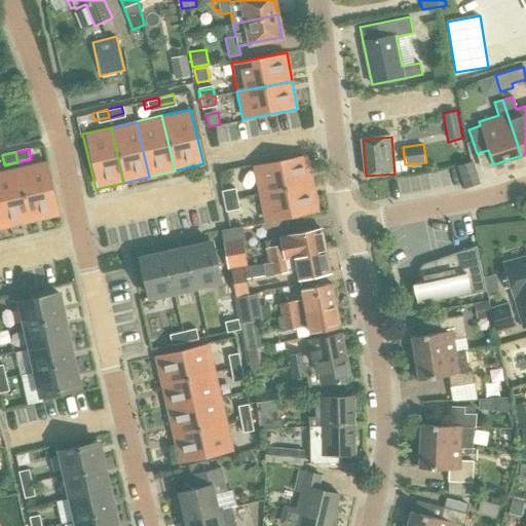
[(252,166),(257,195),(312,184),(307,155),(261,164),(252,166)]
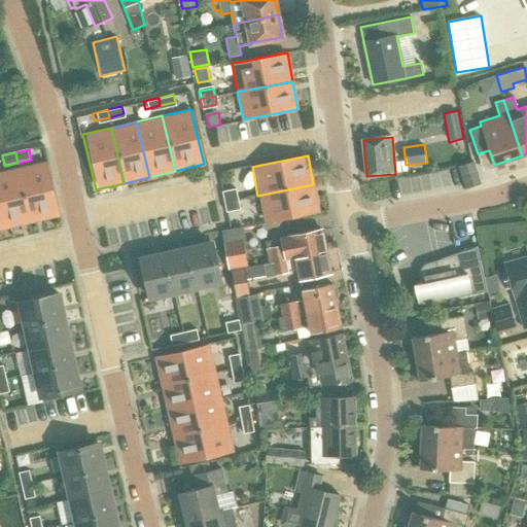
[(464,187),(479,182),(472,161),(458,166),(464,187)]
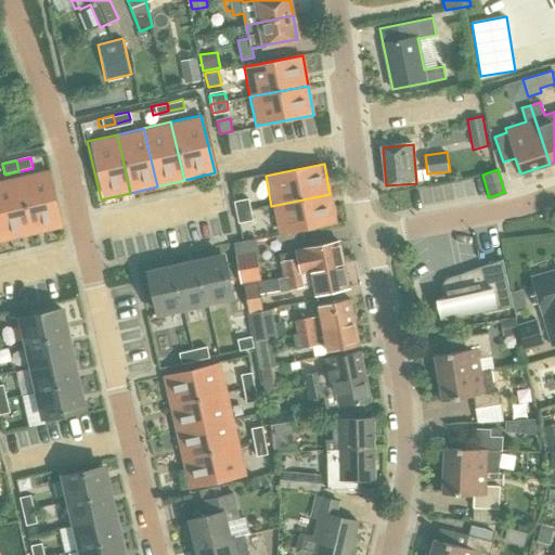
[(51,177),(21,183),(34,241),(64,233),(51,177)]
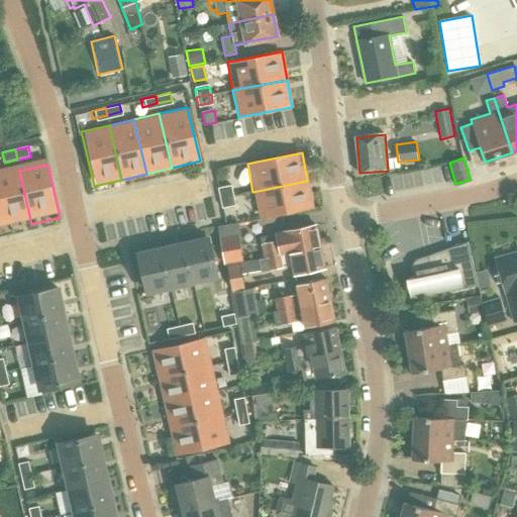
[(19,171),(0,175),(0,202),(6,229),(31,224),(19,171)]
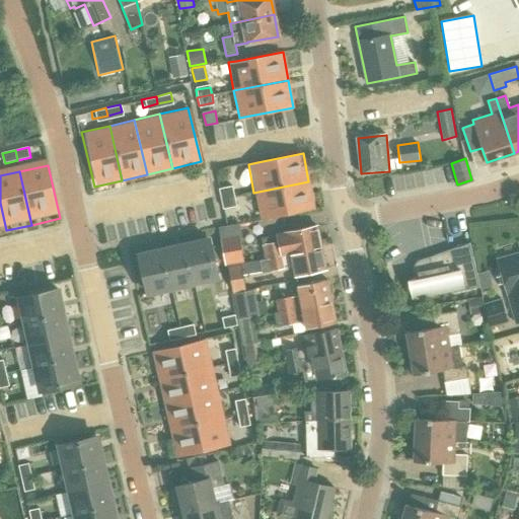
[(308,181),(253,193),(260,220),(314,209),(308,181)]
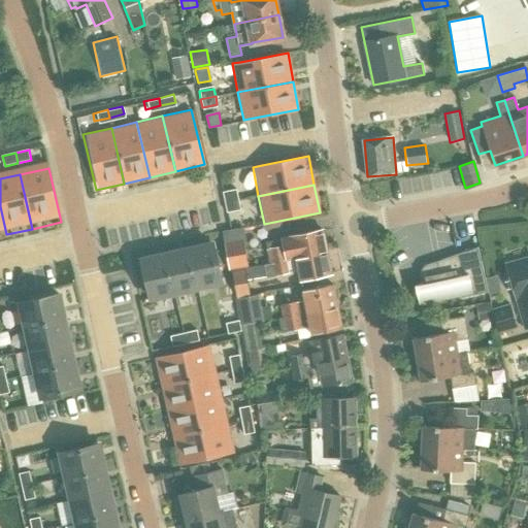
[(236,189),(223,192),(225,202),(238,199),(236,189)]
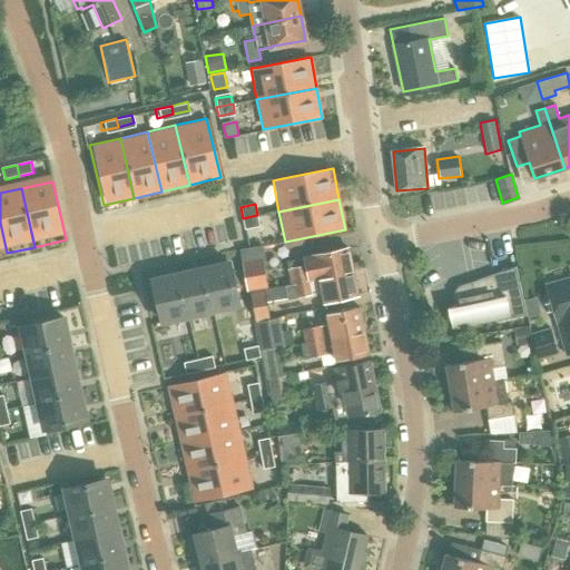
[(257,215),(243,218),(245,228),(259,226),(257,215)]
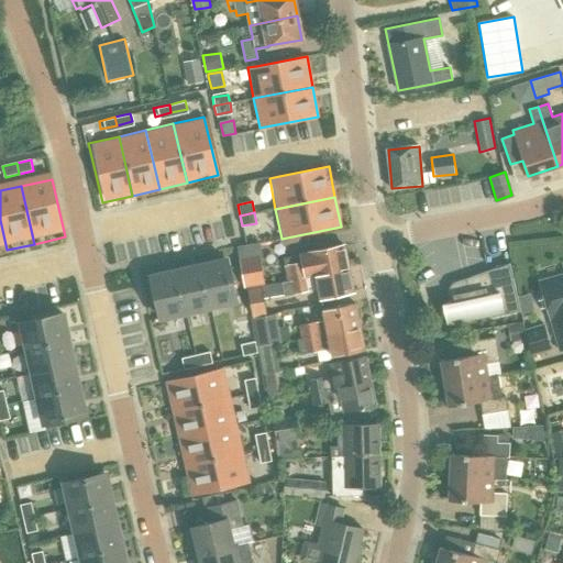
[(285,257),(289,280),(289,283),(348,269),(343,245),(310,252),(299,255),(285,257)]
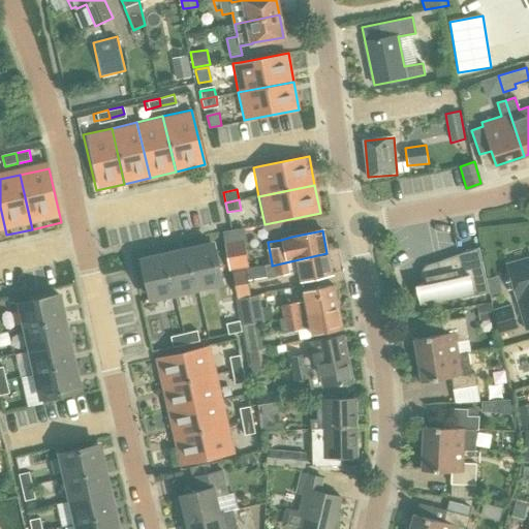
[(245,243),(225,247),(229,271),(249,268),(245,243)]
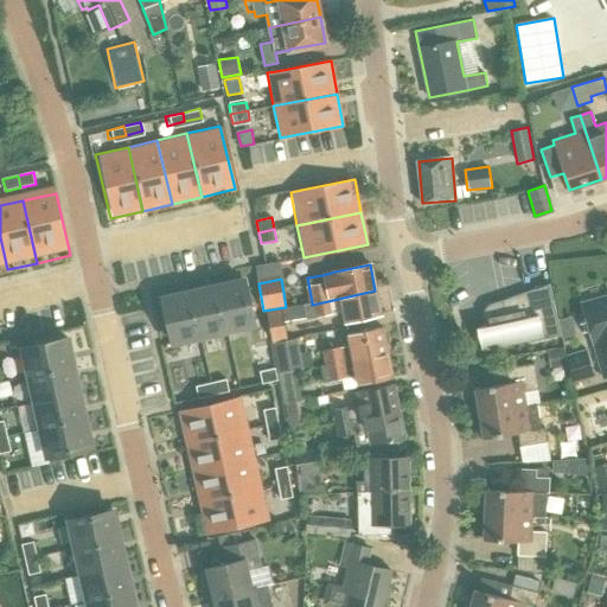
[(244,281),(217,287),(228,333),(255,327),(244,281)]
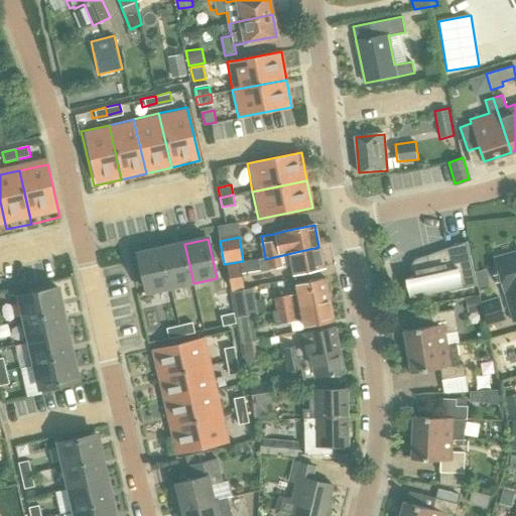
[(450,290),(477,285),(468,241),(415,259),(413,261),(412,263),(411,265),(411,269),(412,272),(413,277),(405,278),(409,297),(449,289),(450,290)]
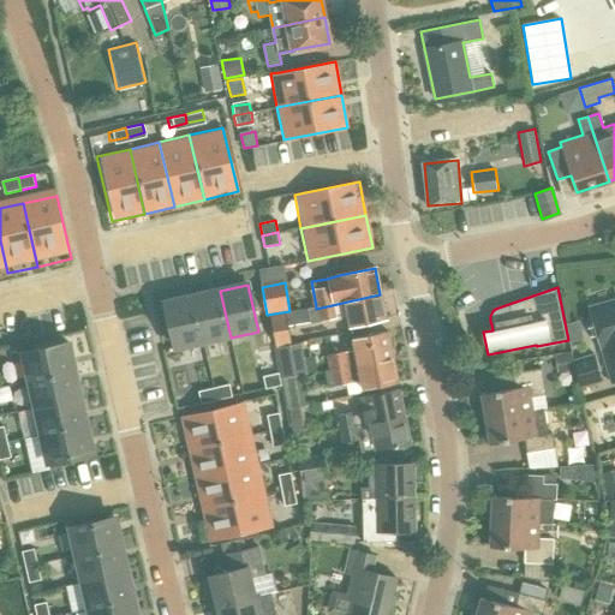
[(220,291),(192,297),(203,344),(231,338),(220,291)]
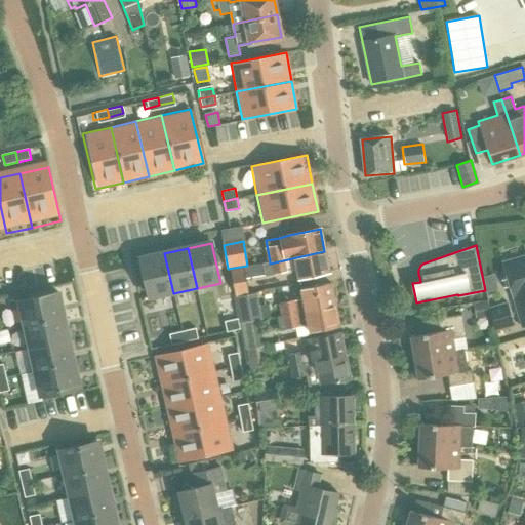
[(270,261),(263,264),(266,276),(296,270),(298,279),(328,273),(324,251),(270,264),(270,261)]
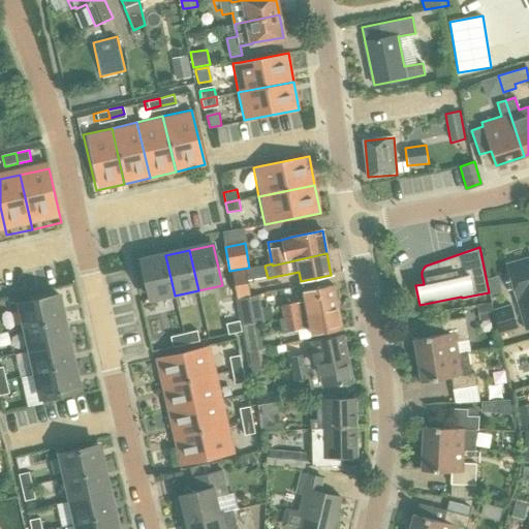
[(165,255),(142,260),(151,301),(175,296),(165,255)]
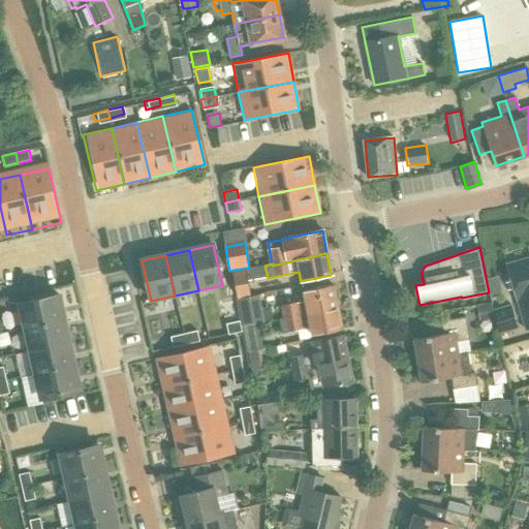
[(528,328),(528,258),(506,265),(517,299),(518,299),(527,329),(528,328)]
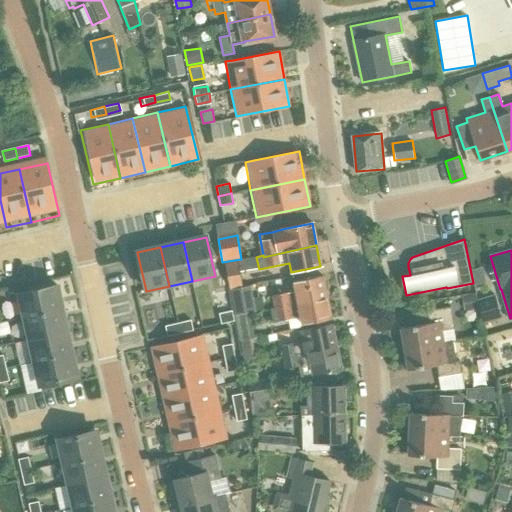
[(240,272),(238,260),(237,260),(225,262),(228,277),(240,275),(240,272)]
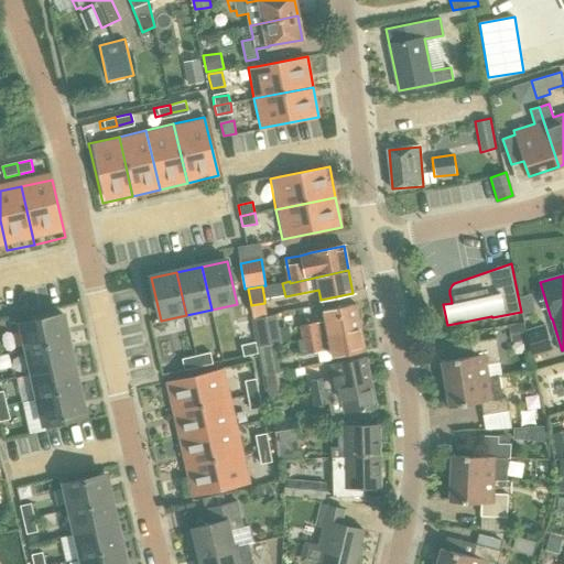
[(303,339),(360,328),(355,304),(324,311),(326,321),(317,323),(299,326),(302,339),(296,339),(297,342),(303,339)]
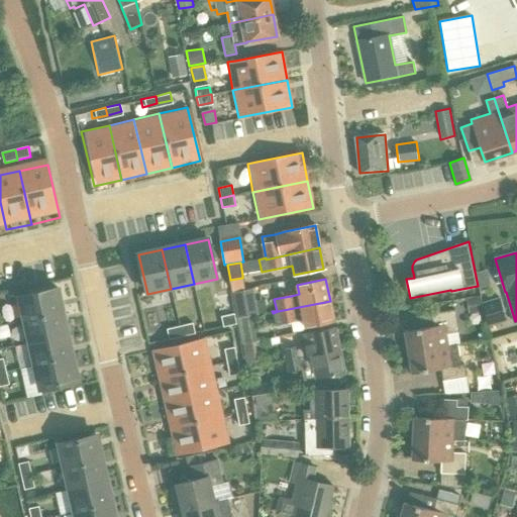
[(232,292),(231,292),(237,320),(252,317),(251,315),(249,302),(255,300),(253,288),(245,290),(232,292)]
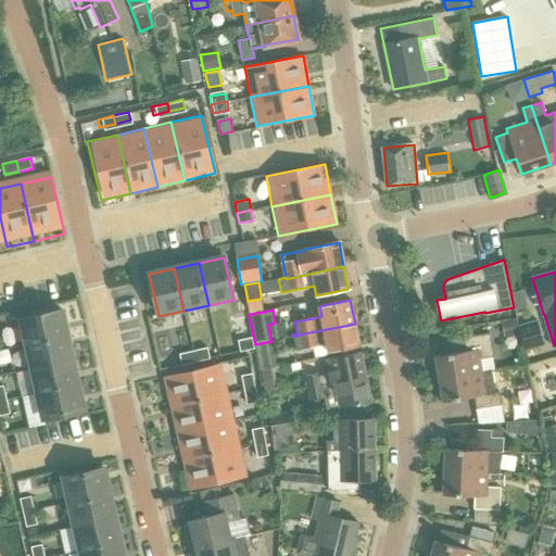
[(61,311),(22,319),(27,348),(67,338),(61,311)]
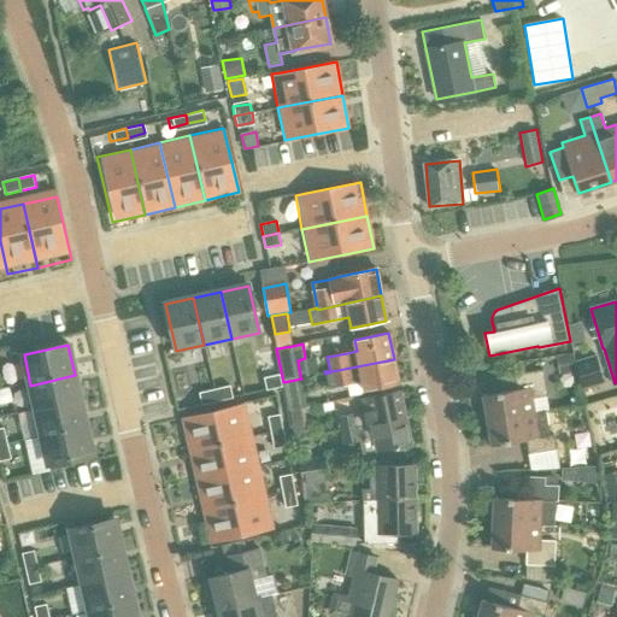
[(556,356),(558,372),(574,369),(571,353),(556,356)]
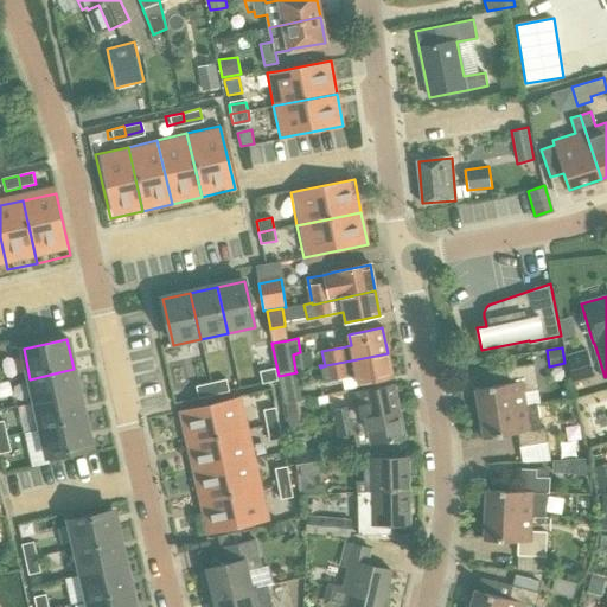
[(573,384),(594,378),(587,349),(566,355),(573,384)]
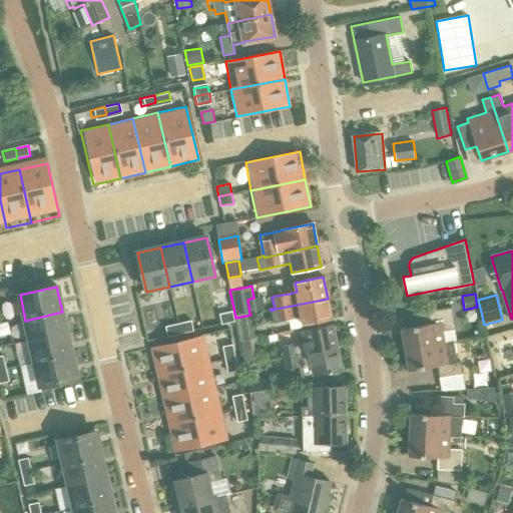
[(276,309),(271,311),(274,324),(279,322),(294,319),(302,318),(303,325),(332,319),(328,299),(276,309)]
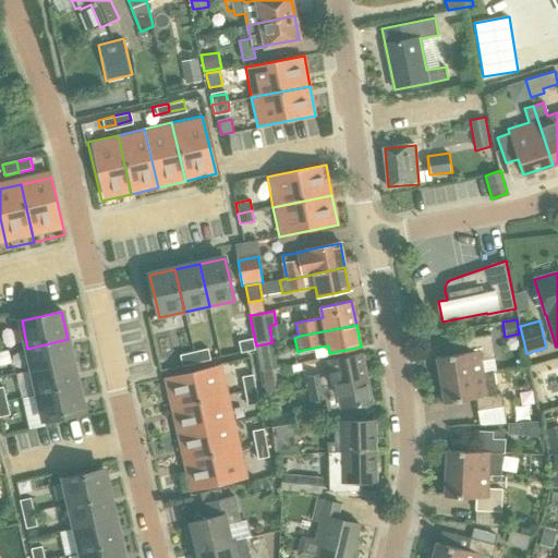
[(440,379),(483,373),(481,361),(495,358),(492,335),(443,342),(445,355),(437,356),(438,363),(436,367),(437,375),(440,378),(440,379)]
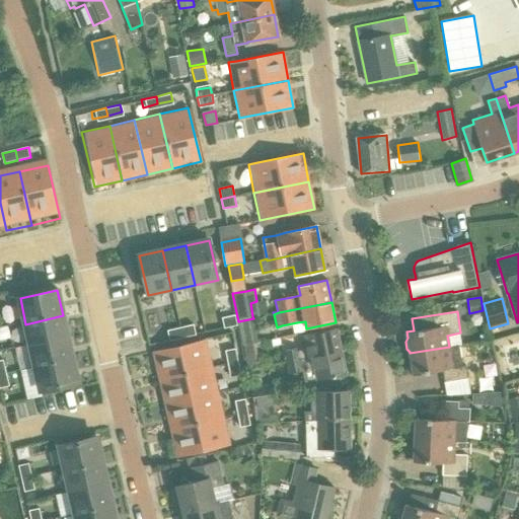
[(63,315),(25,324),(30,344),(68,336),(63,315)]
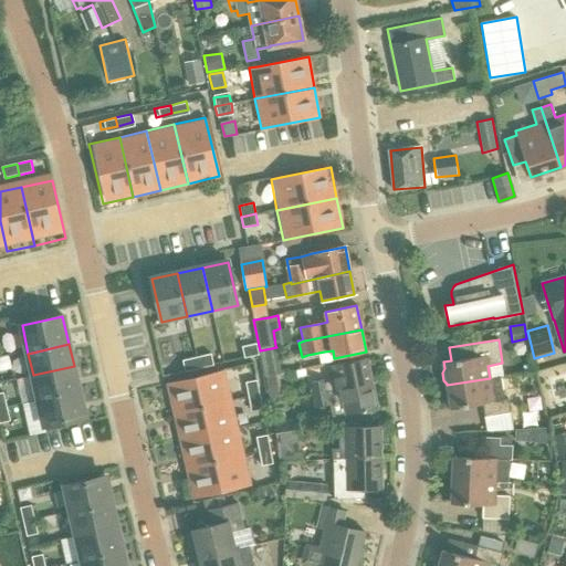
[(255,345),(242,348),(244,358),(258,355),(255,345)]
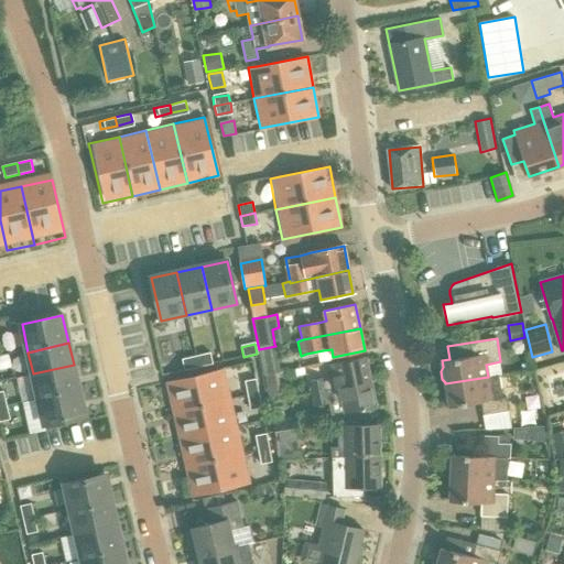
[(275,346),(259,349),(261,362),(278,359),(275,346)]
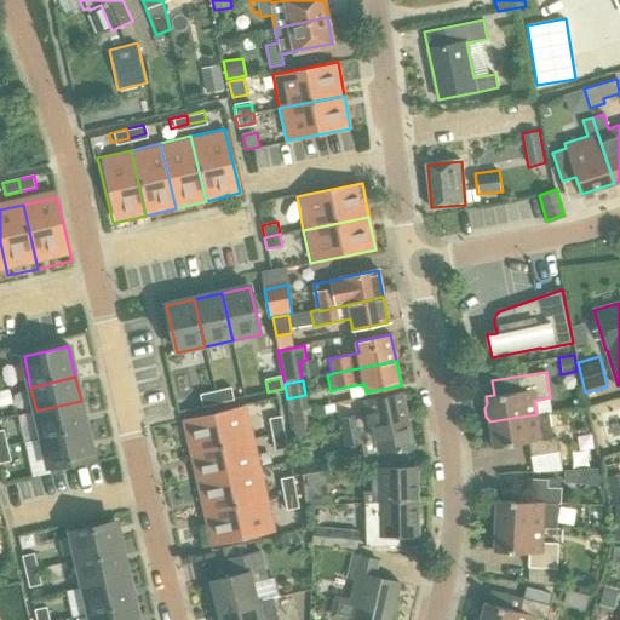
[(231,389),(216,391),(218,403),(234,400),(231,389)]
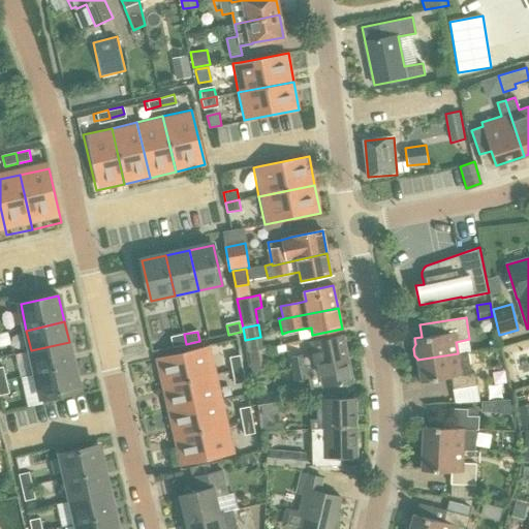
[(184,334),(172,337),(174,347),(186,344),(184,334)]
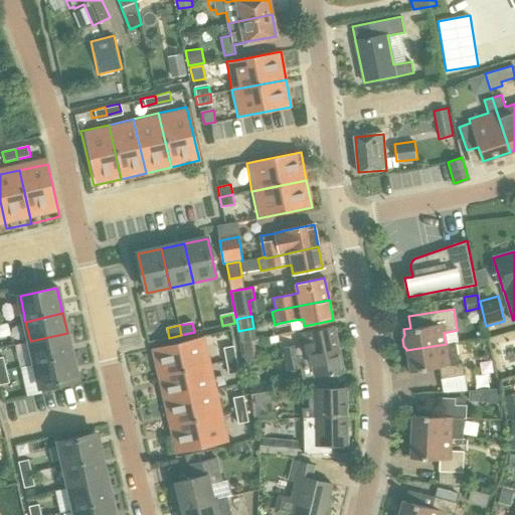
[(310,354),(339,348),(334,326),(299,334),(300,339),(298,339),(300,347),(297,347),(296,345),(282,348),(285,360),(310,354)]
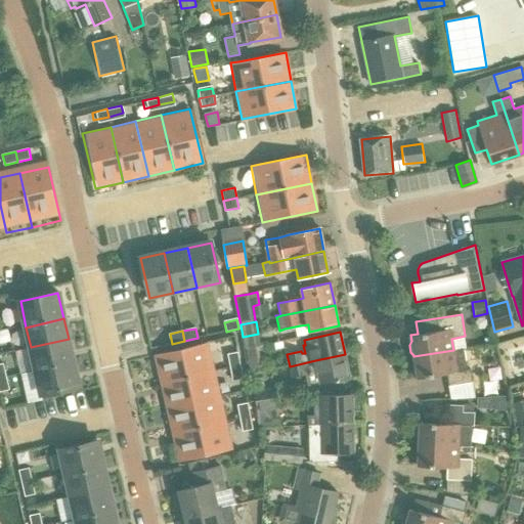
[(69,339),(31,347),(36,367),(73,359),(69,339)]
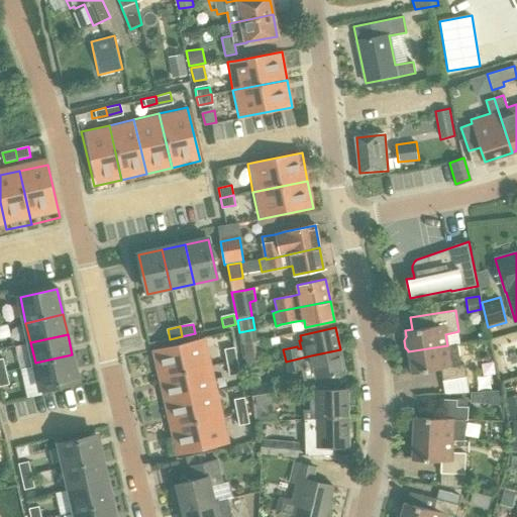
[(203,340),(153,351),(161,380),(209,369),(203,340)]
